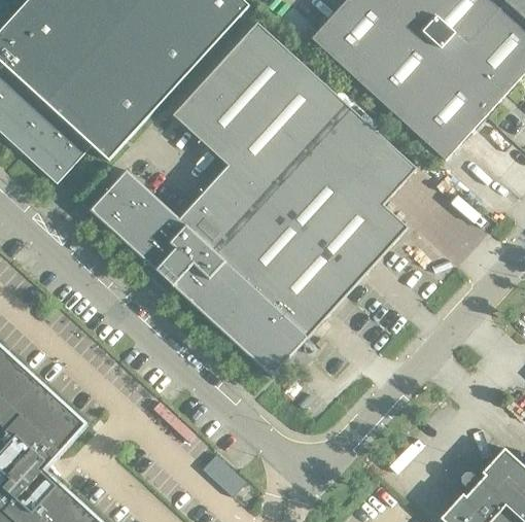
[(0,129),(57,181),(93,143),(108,158),(248,3),(244,0),(25,0),(0,28),(0,129)]
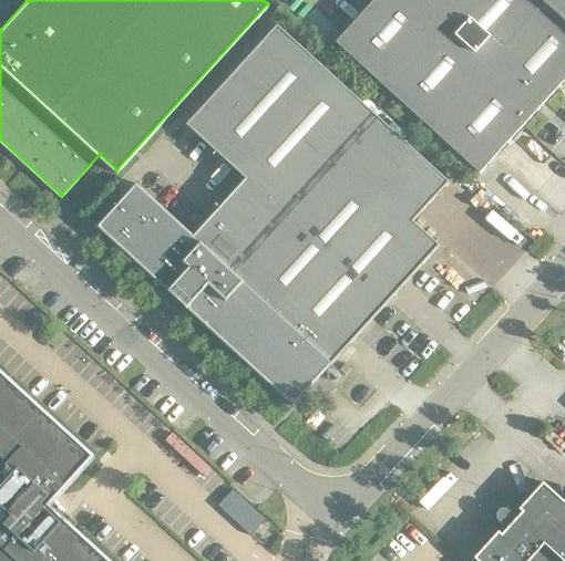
[(370,0),(335,39),(478,169),(564,72),(564,0),(370,0)]
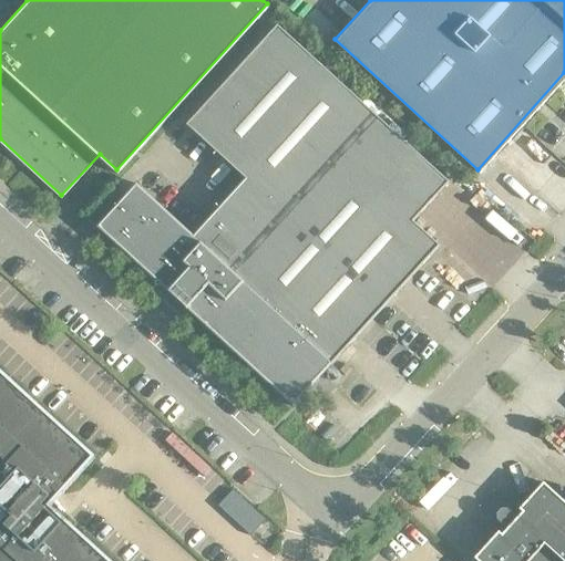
[(413,219),(450,179),(277,22),(187,124),(247,178),(195,236),(135,182),(95,224),(293,405),(440,243),(413,219)]
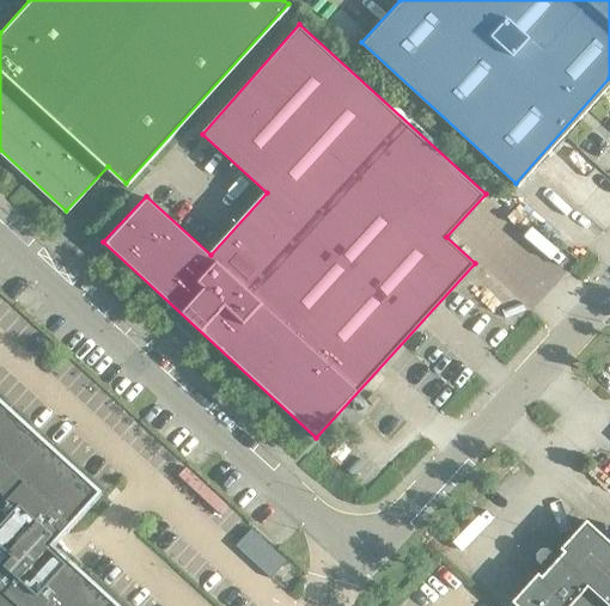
[(0,550),(5,554),(0,558),(0,605),(121,605),(53,543),(101,490),(0,398),(0,550)]
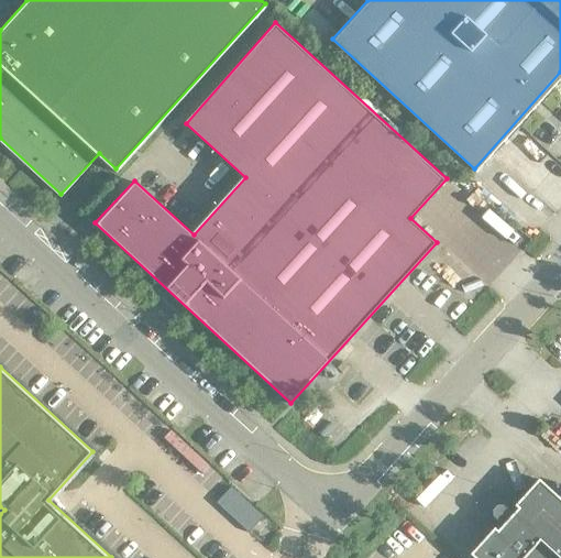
[(560,557),(560,500),(537,478),(509,509),(502,502),(496,502),(492,506),(492,513),(494,515),(488,522),(493,525),(469,554),(473,557),(560,557)]
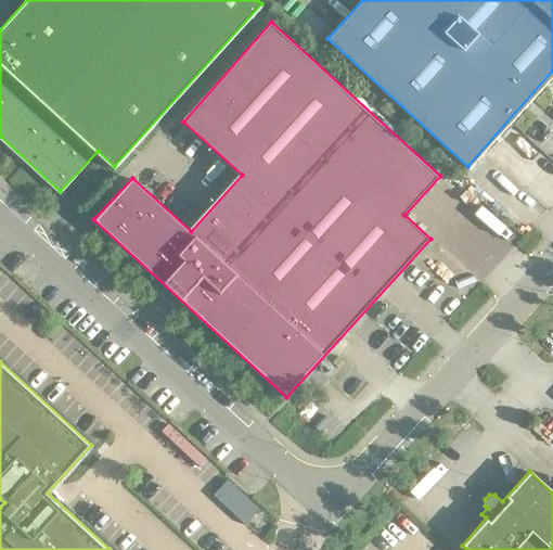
[(229,473),(215,487),(245,517),(259,502),(229,473)]
